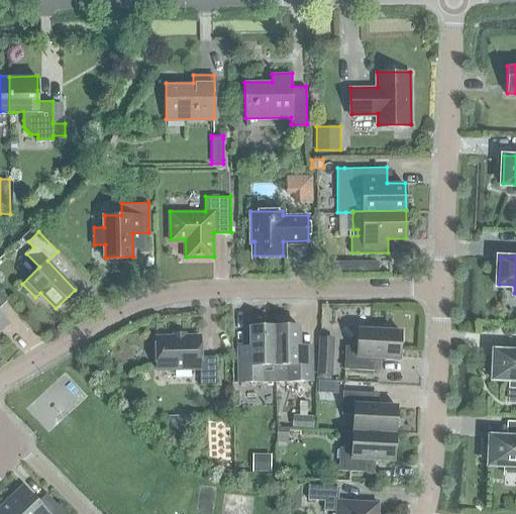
[(343,261),(344,271),(372,271),(372,260),(343,261)]
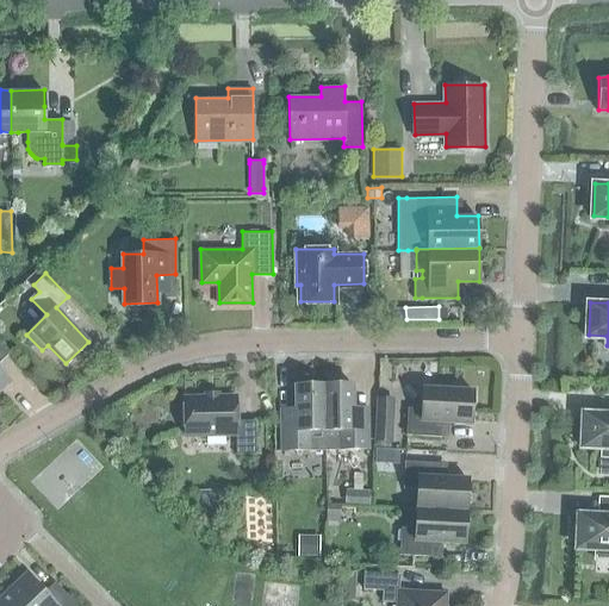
[(0,360),(8,353),(0,343),(0,388),(11,379),(0,368),(0,360)]
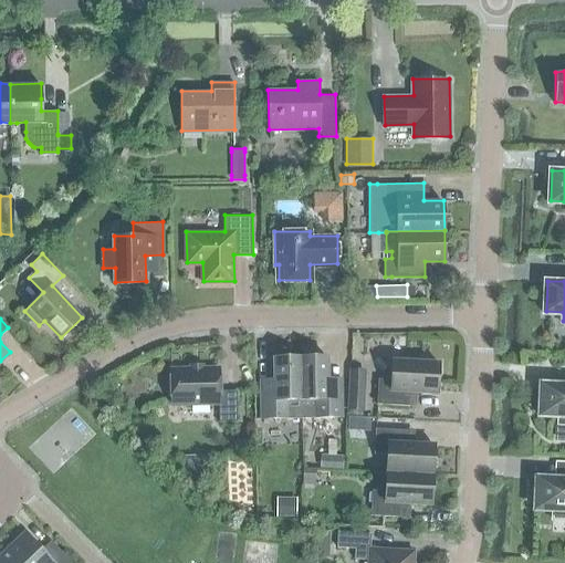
[(301,356),(302,398),(302,416),(342,415),(342,376),(328,376),(327,355),(301,356)]
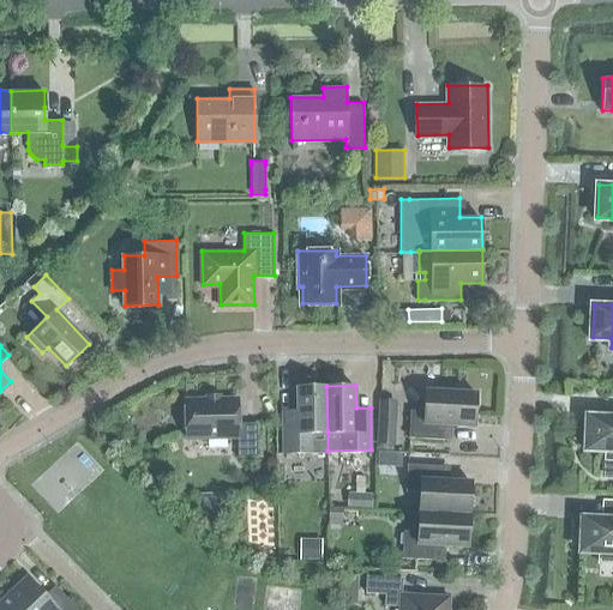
[(462,385),(442,385),(442,390),(427,390),(426,410),(412,410),(410,436),(446,439),(448,424),(475,426),(478,392),(462,391),(462,385)]
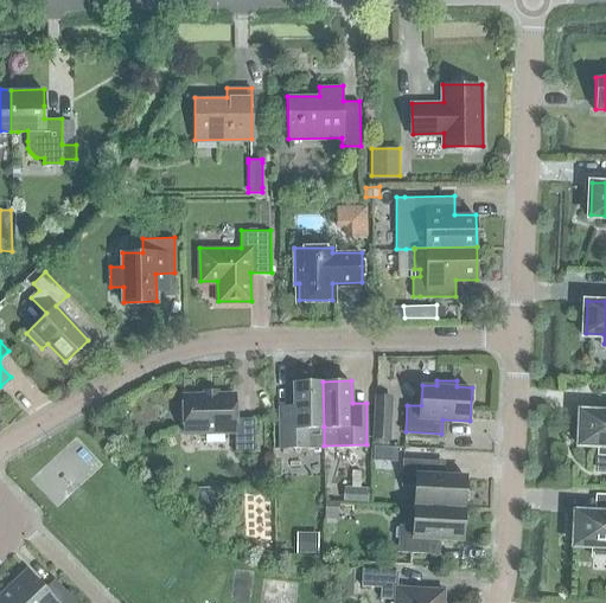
[(308,427),(324,427),(323,382),(294,382),(294,404),(280,404),(281,447),(308,446),(308,427)]
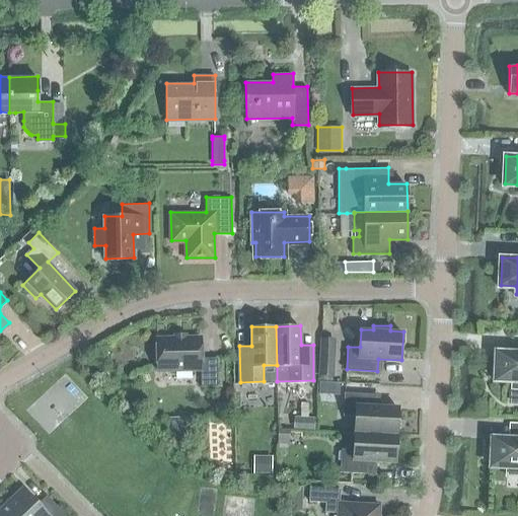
[(201,357),(201,336),(157,337),(158,369),(201,368),(201,385),(218,384),(217,356),(201,357)]
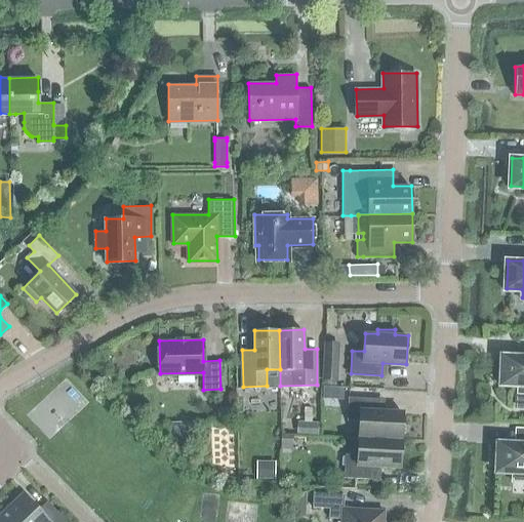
[(338,340),(323,340),(323,379),(337,379),(338,340)]
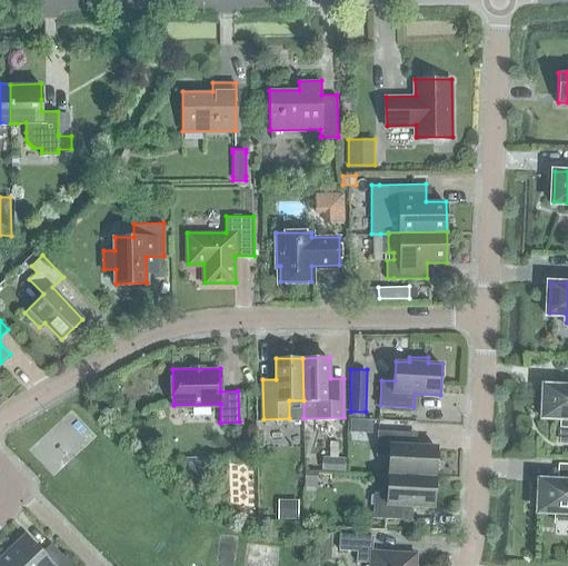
[(567,386),(546,385),(544,416),(560,417),(560,426),(567,425),(567,386)]
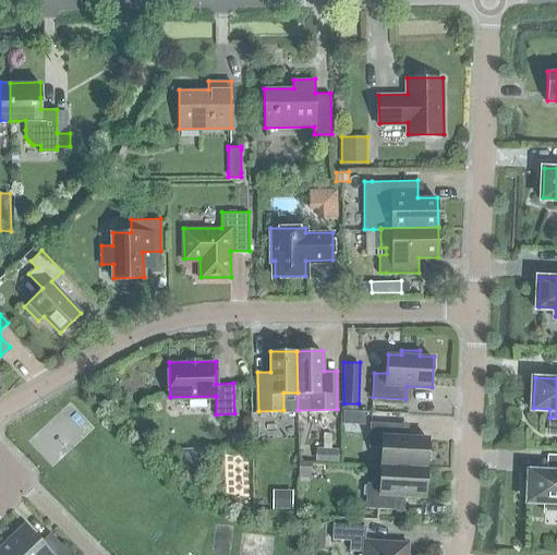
[(384,446),(383,465),(427,467),(430,437),(403,435),(404,422),(372,421),(371,445),(384,446)]
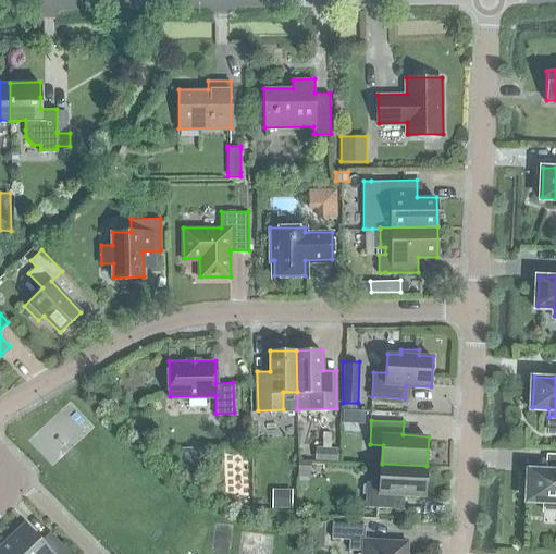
[(337,446),(316,445),(314,457),(337,458),(337,446)]
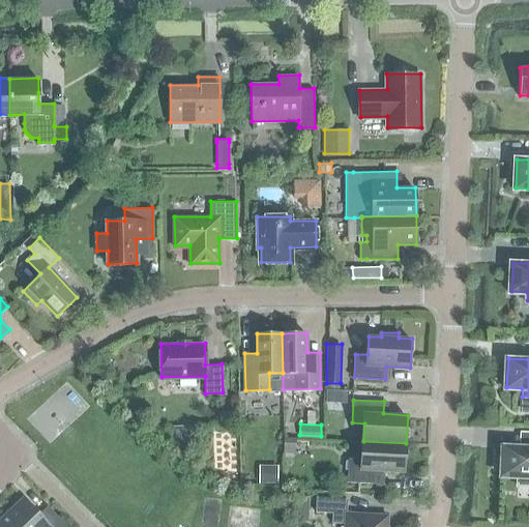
[(295,436),(285,436),(284,455),(295,456),(295,436)]
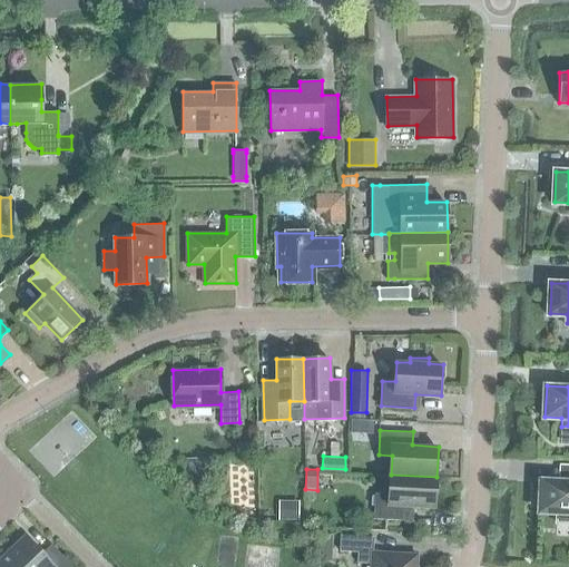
[(437,477),(391,475),(390,492),(376,492),(374,517),(408,519),(409,506),(435,507),(437,477)]
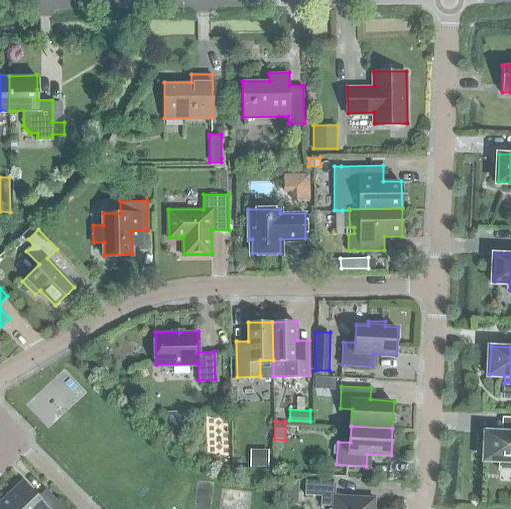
[(510,432),(487,431),(486,459),(501,460),(501,467),(510,467),(510,432)]
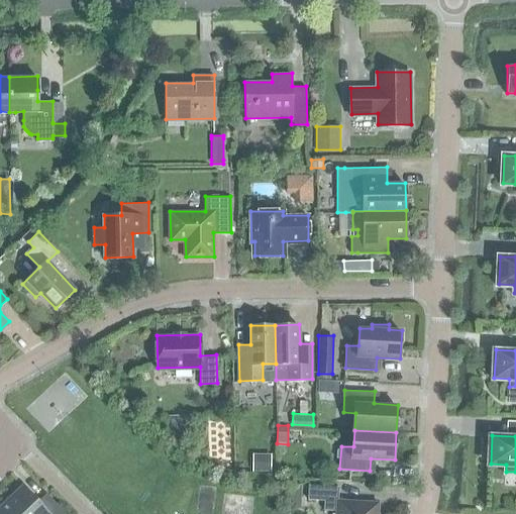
[(254,455),(253,470),(270,470),(270,455),(254,455)]
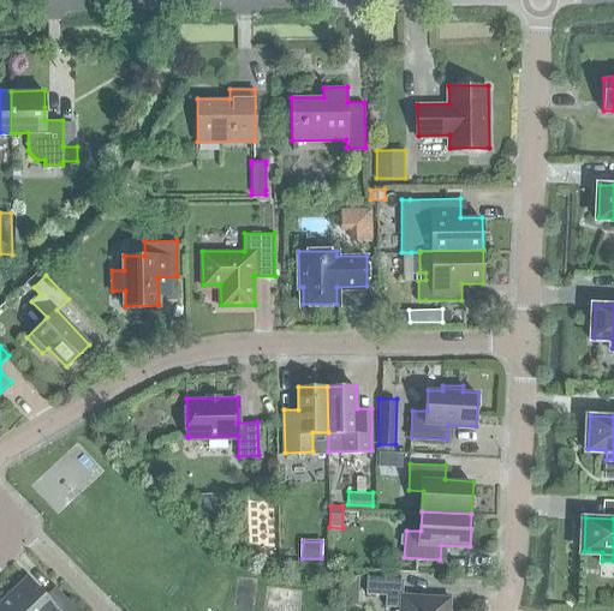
[(347,575),(347,589),(359,589),(359,575),(347,575)]
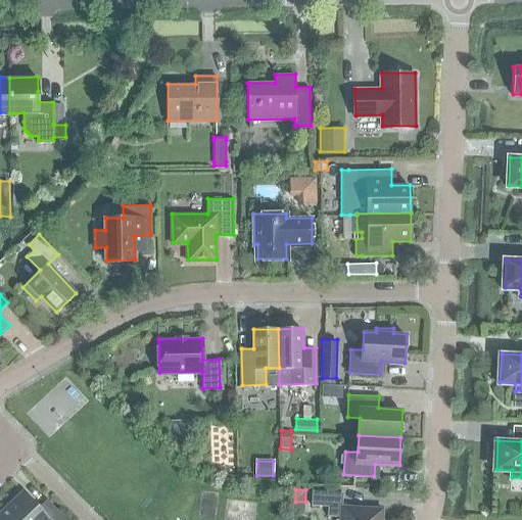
[(344,490),(314,489),(313,504),(329,505),(329,515),(341,515),(340,519),(383,519),(384,508),(343,505),(344,490)]
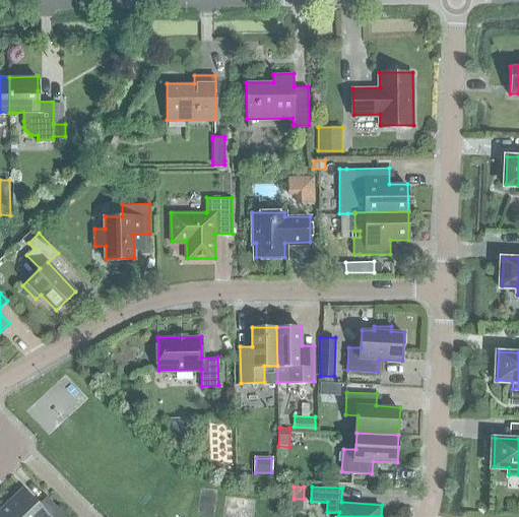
[(7,503),(19,516),(67,516),(47,495),(39,503),(23,488),(7,503)]
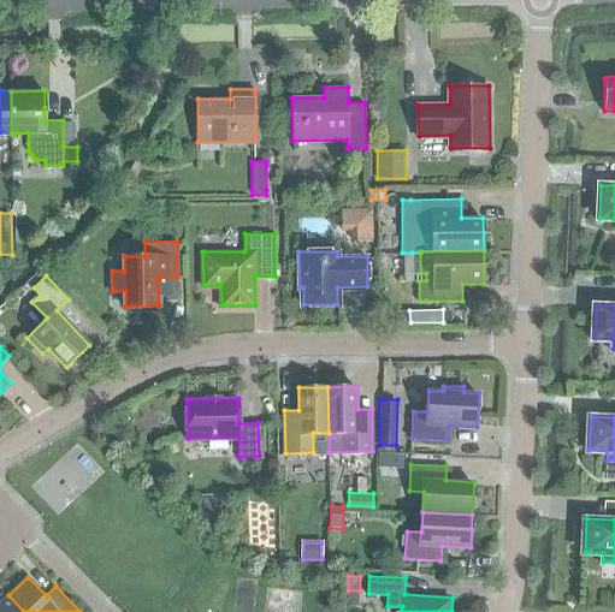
[(23,611),(9,595),(0,602),(0,611),(23,611)]
